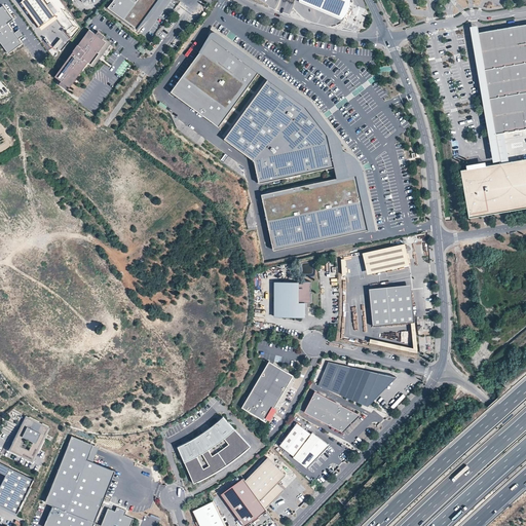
[(55,15),(43,0),(23,0),(21,1),(39,27),(55,15)]
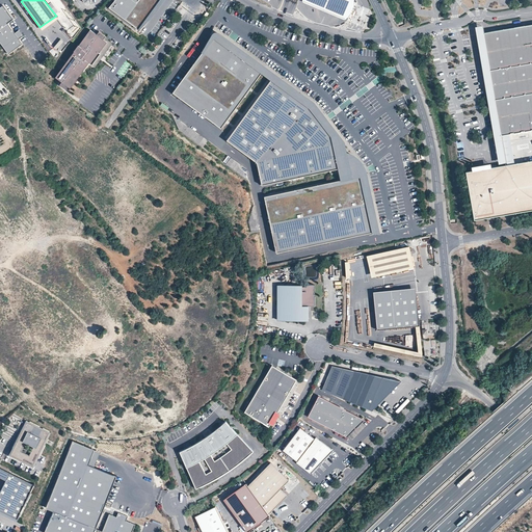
[(115,0),(110,8),(138,29),(160,0),(115,0)]
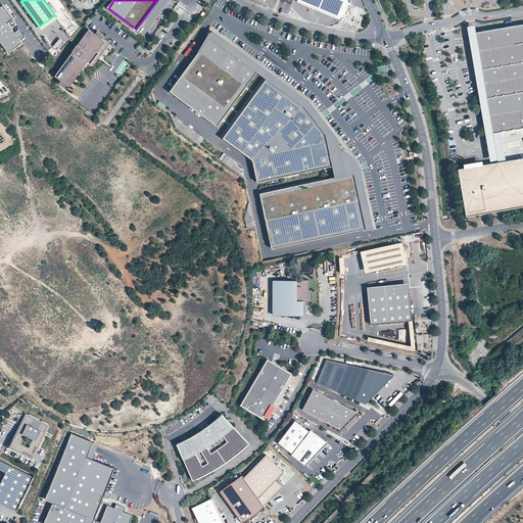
[(299,0),(317,7),(337,15),(340,13),(342,9),(344,5),(345,1),(345,0),(299,0)]
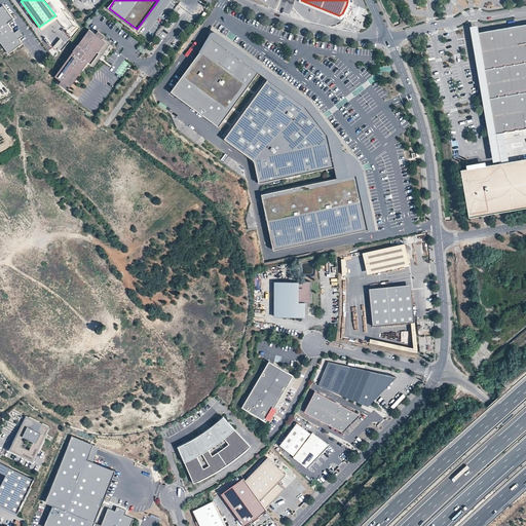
[(14,34),(8,25),(14,21),(4,6),(0,8),(0,9),(1,11),(0,11),(0,42),(8,54),(23,44),(19,39),(14,34)]
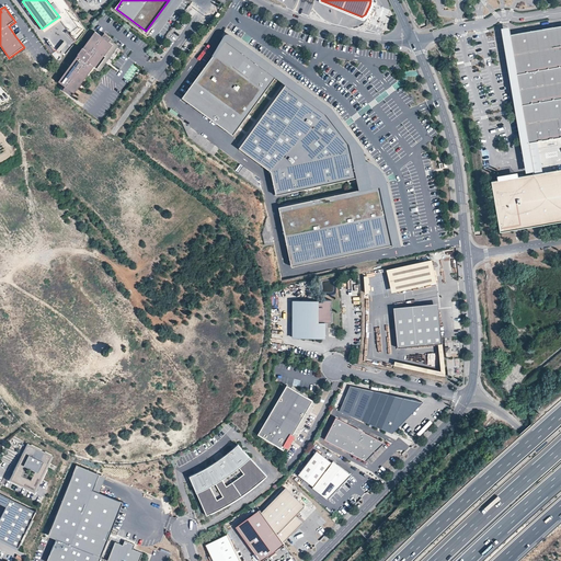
[(45,32),(61,20),(59,16),(42,29),(45,32)]
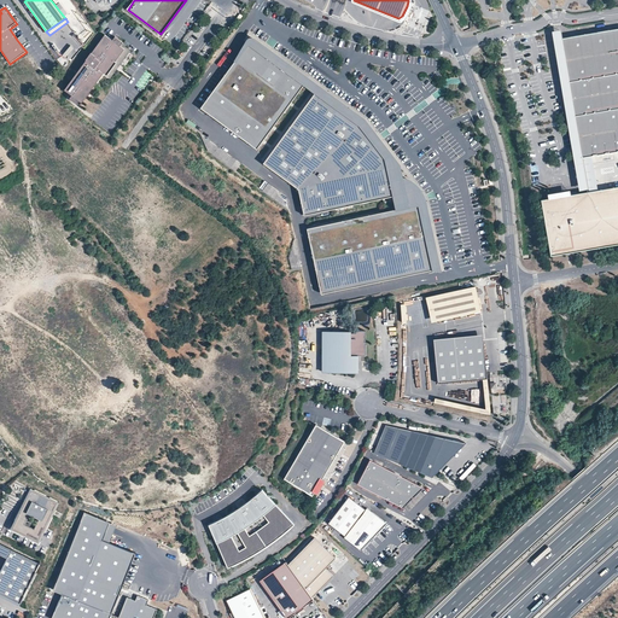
[(617,19),(566,29),(560,30),(561,38),(567,74),(617,65),(617,19)]
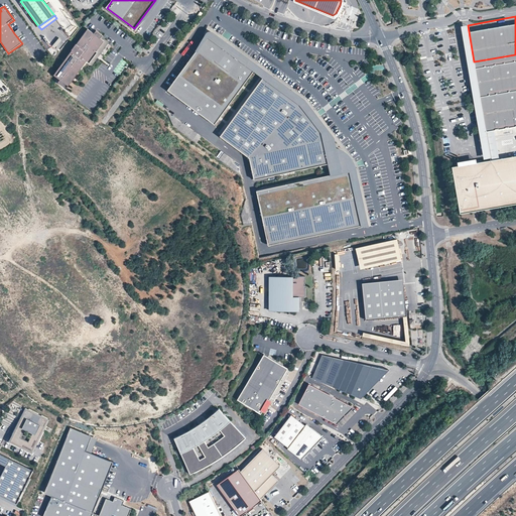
[(473,24),(472,17),(459,19),(460,25),(483,161),(499,158),(494,130),(486,131),(480,94),(473,56),(469,31),(468,25),(473,24)]
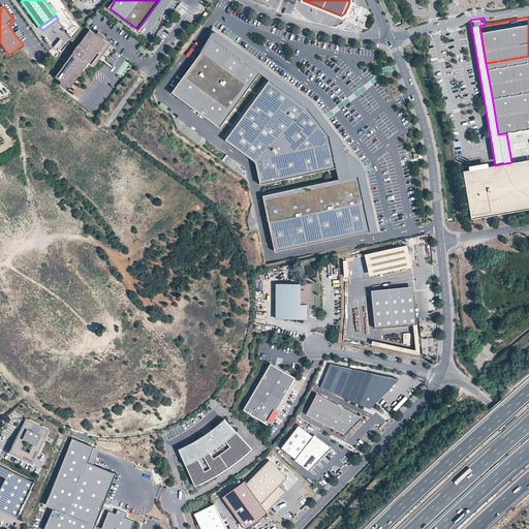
[(93,65),(110,43),(102,39),(104,37),(105,36),(98,31),(96,34),(90,30),(79,45),(79,44),(73,52),(74,52),(55,76),(62,82),(59,85),(66,89),(68,86),(70,88),(88,64),(89,62),(93,65)]
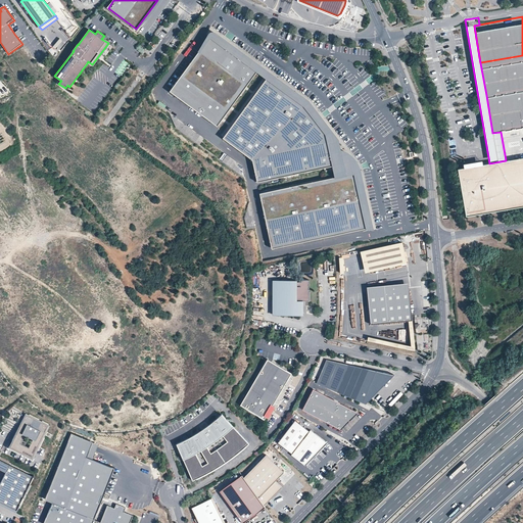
[(271,73),(262,66),(214,32),(211,32),(208,34),(196,52),(197,53),(210,35),(258,69),(257,72),(267,79),(268,77),(287,91),(290,87),(271,73)]
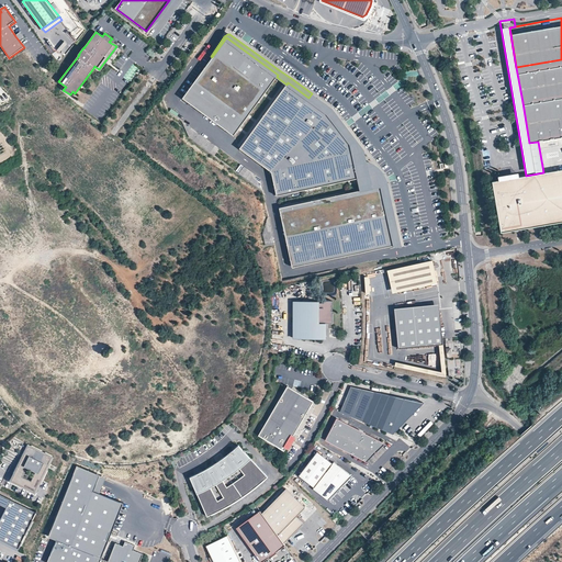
[(277,77),(278,75),(226,37),(212,57),(182,98),(234,136),(277,77)]
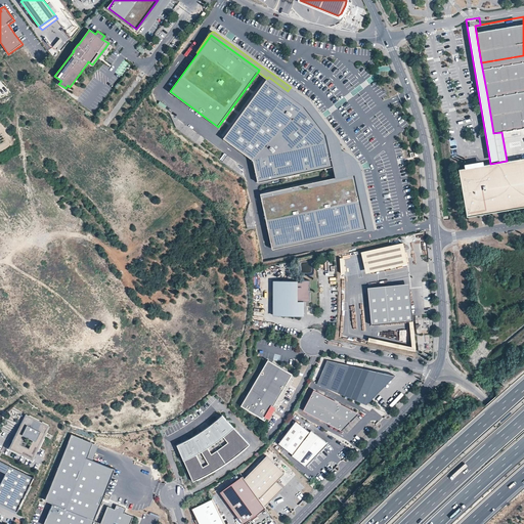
[(111,43),(103,37),(101,39),(108,43),(92,64),(88,61),(87,63),(92,68),(111,43)]
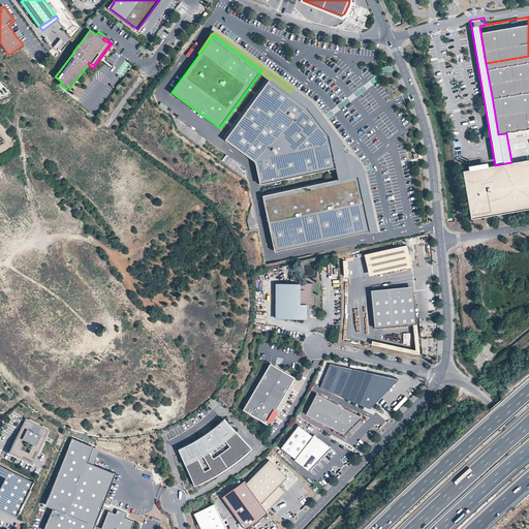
[(61,39),(54,48),(59,53),(66,43),(61,39)]
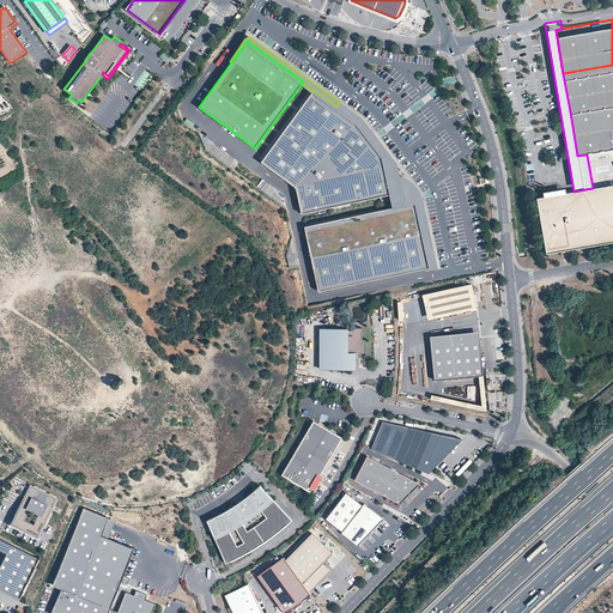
[(612,150),(612,65),(563,73),(577,156),(587,155),(612,150)]
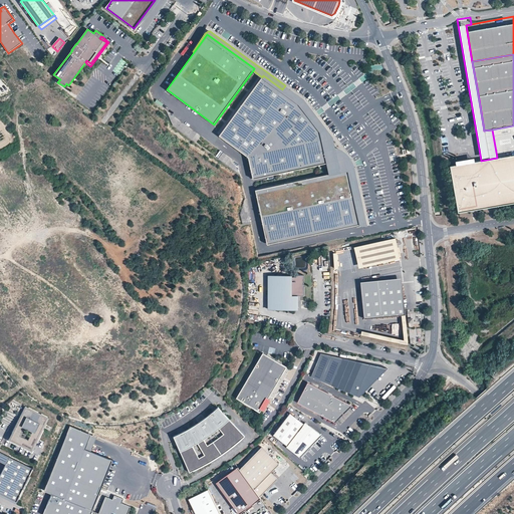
[(322,131),(300,102),(282,89),(263,75),(262,77),(219,136),(248,158),(253,179),(328,163),(322,131)]
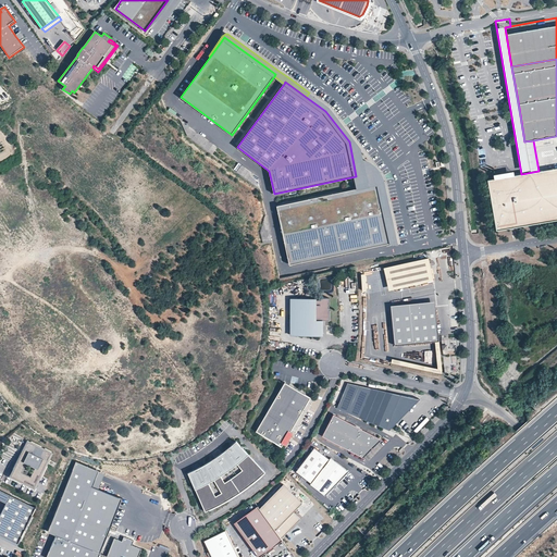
[(194,132),(193,133),(196,135),(193,140),(213,155),(218,147),(194,132)]
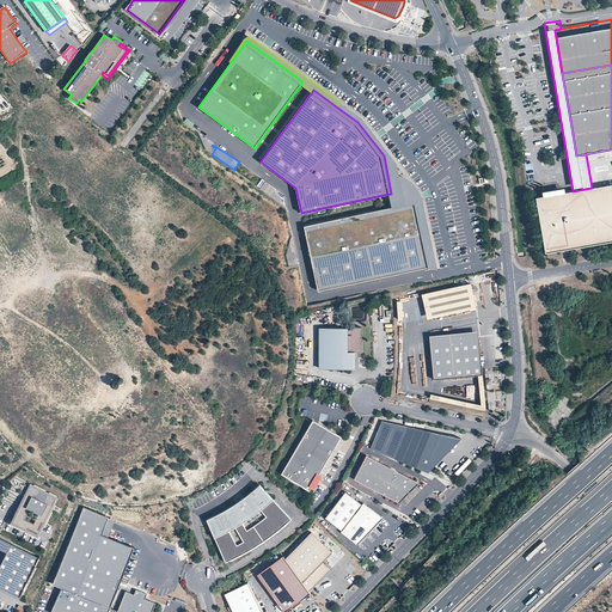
[(262,179),(257,187),(276,201),(282,194),(262,179)]
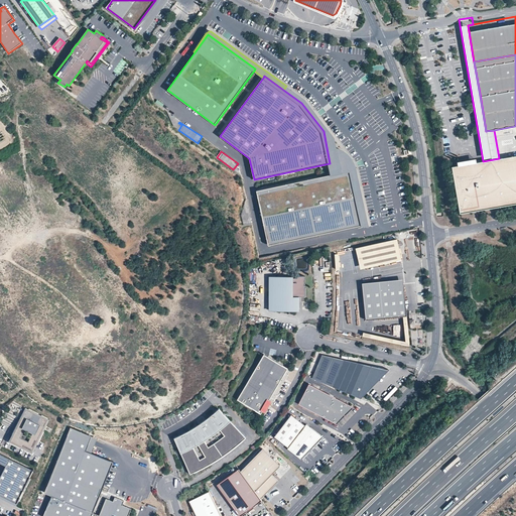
[(515,204),(515,155),(498,159),(483,161),(468,164),(452,166),(460,214),(515,204)]
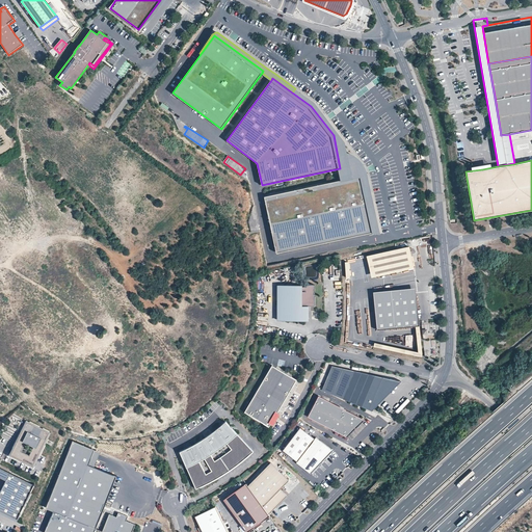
[(374,232),(363,176),(264,196),(276,253),(374,232)]
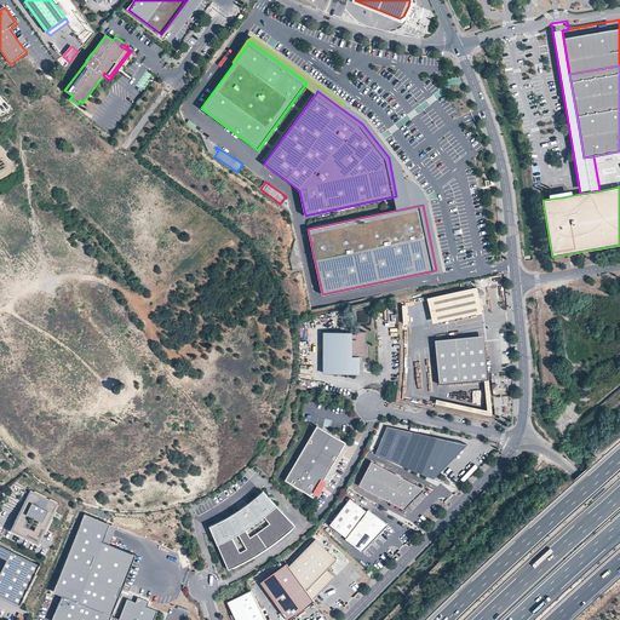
[(482,311),(477,287),(406,303),(407,308),(429,303),(432,322),(482,311)]
